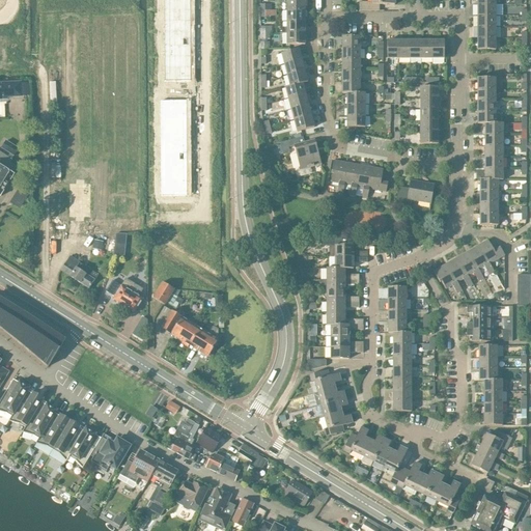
[(190,0),(163,0),(164,82),(191,82),(190,0)]
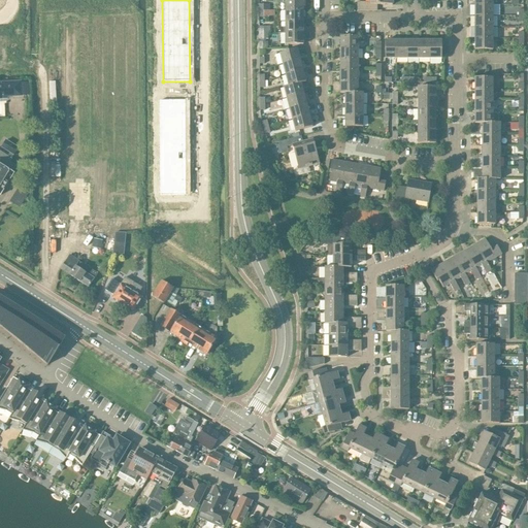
[(303,10),(302,0),(285,0),(285,10),(303,10)]
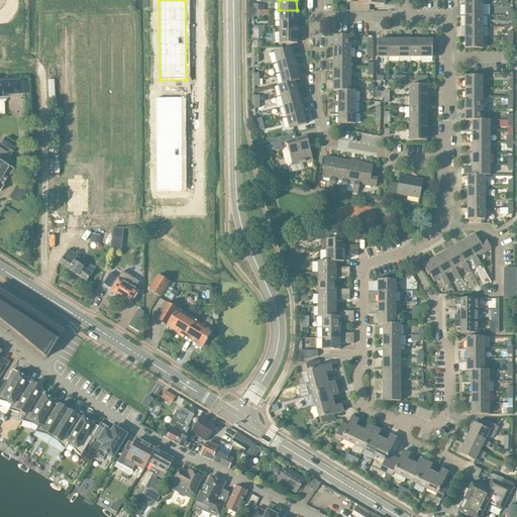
[(384,5),(384,0),(362,0),(362,2),(349,2),(349,11),(370,11),(370,5),(384,5)]
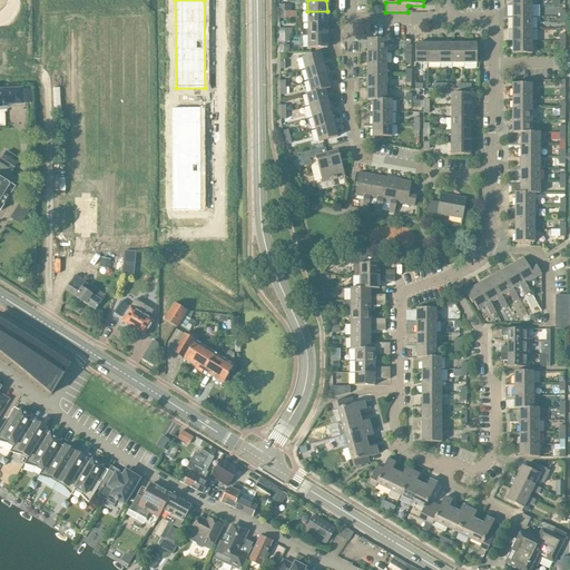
[(532,18),(532,6),(512,6),(512,18),(532,18)]
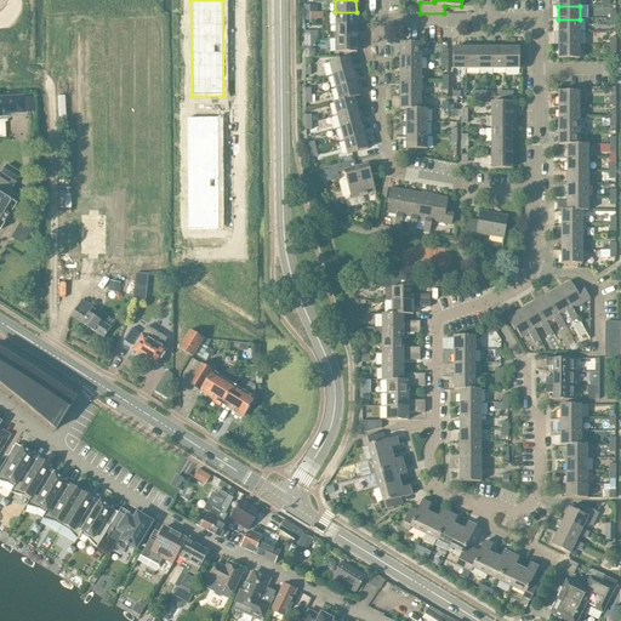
[(357,26),(357,12),(335,12),(335,26),(357,26)]
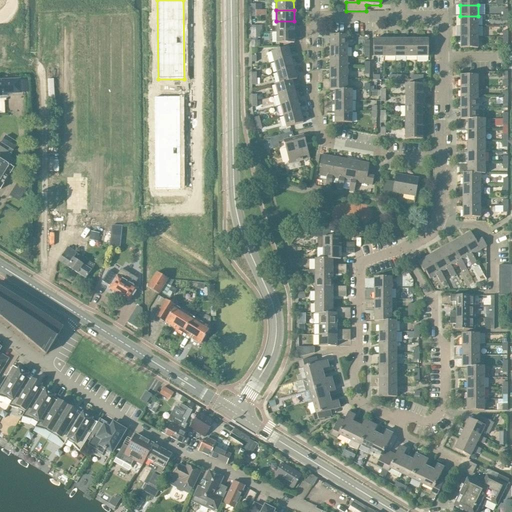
[(478,26),(478,16),(460,16),(460,26),(478,26)]
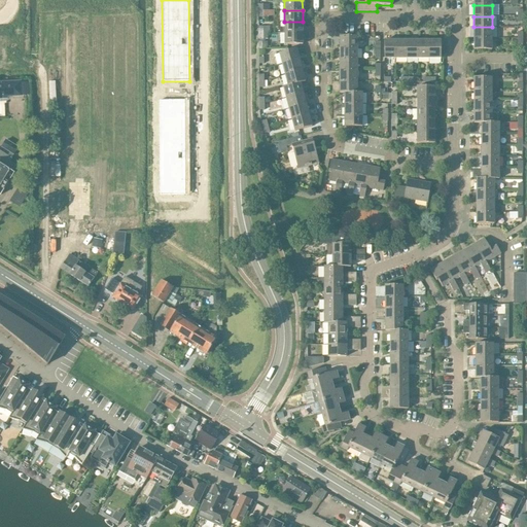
[(303,33),(303,22),(284,22),(284,28),(279,28),(279,33),(284,33),(303,33)]
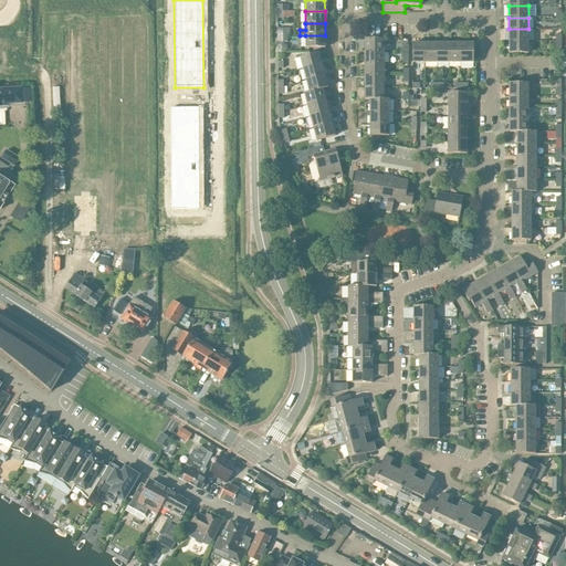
[(528,41),(528,29),(509,29),(509,41),(528,41)]
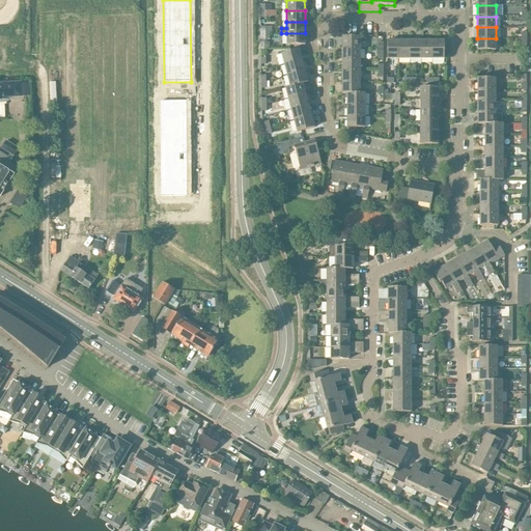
[(305,45),(305,33),(286,33),(286,45),(305,45)]
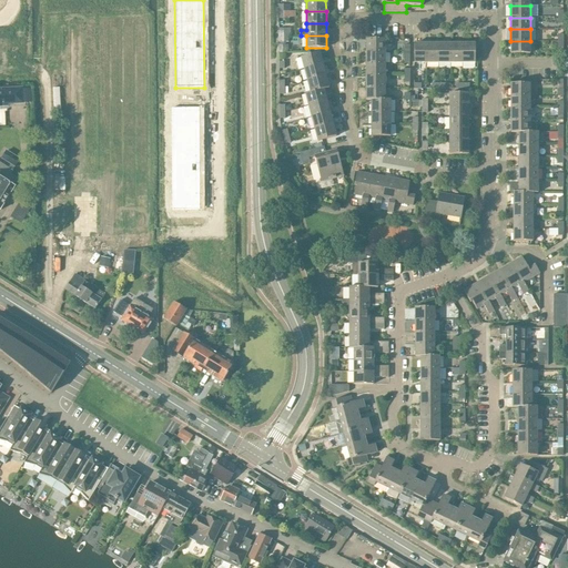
[(385,52),(385,40),(366,39),(366,52),(385,52)]
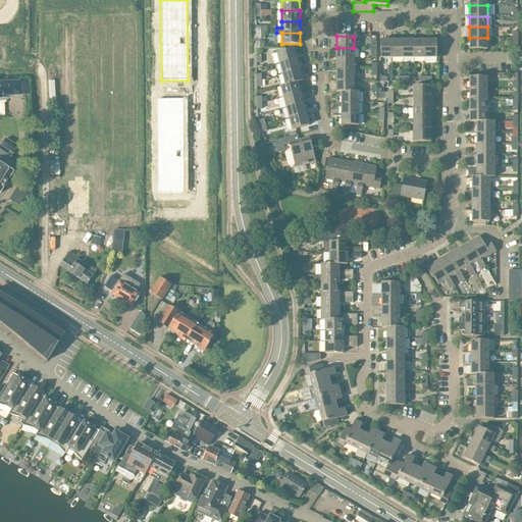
[(487,49),(487,38),(469,38),(469,49),(487,49)]
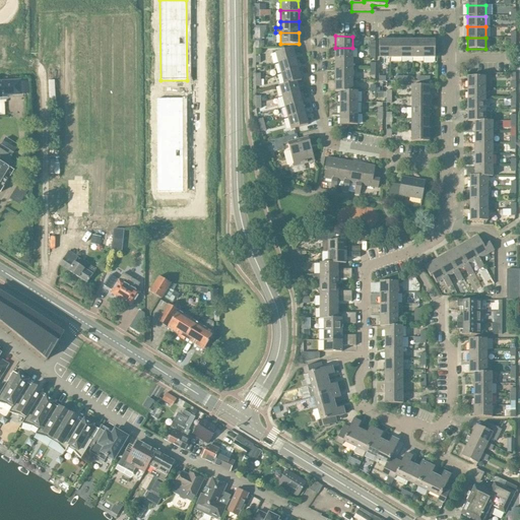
[(390,58),(390,40),(379,40),(379,58),(390,58)]
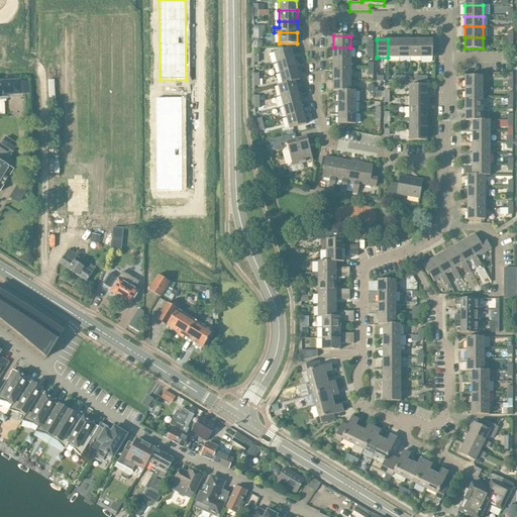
[(399,58),(399,40),(388,39),(388,58),(399,58)]
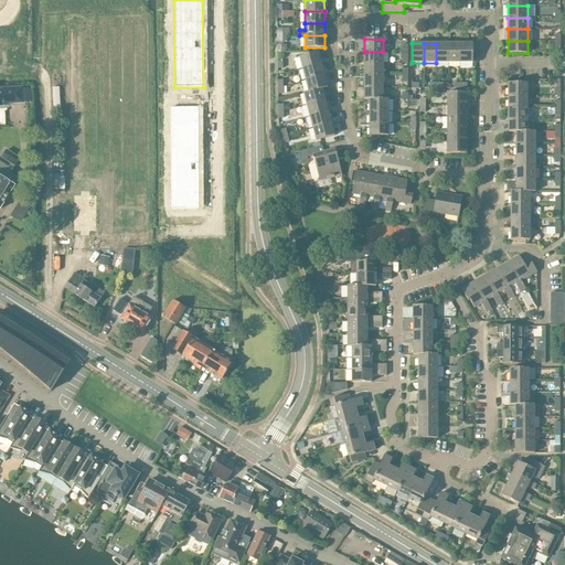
[(448,63),(448,44),(436,44),(436,63),(448,63)]
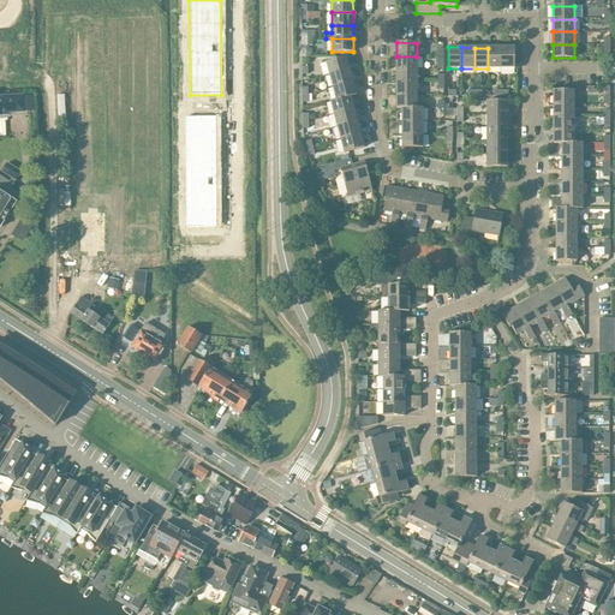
[(501,69),(501,48),(488,48),(488,69),(501,69)]
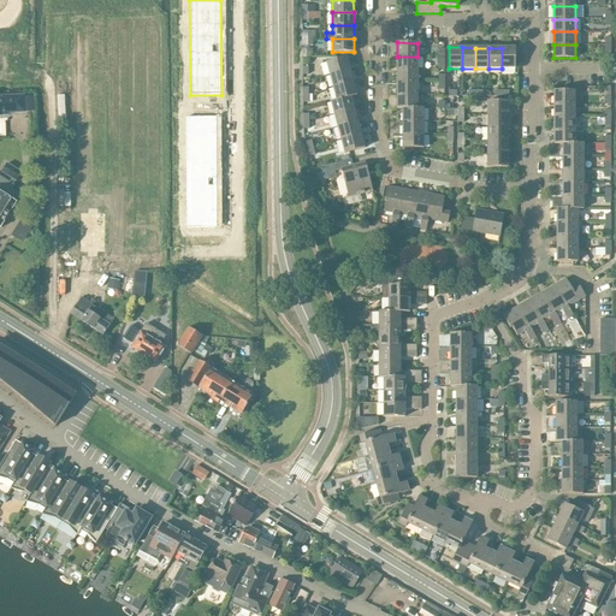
[(515,69),(515,48),(502,48),(502,69),(515,69)]
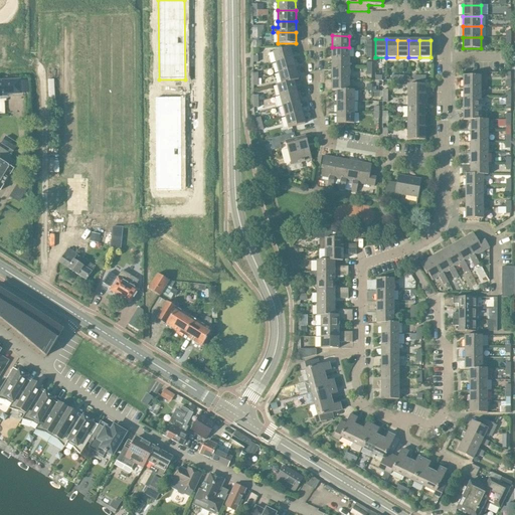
[(293,58),(290,47),(273,52),(276,63),(293,58)]
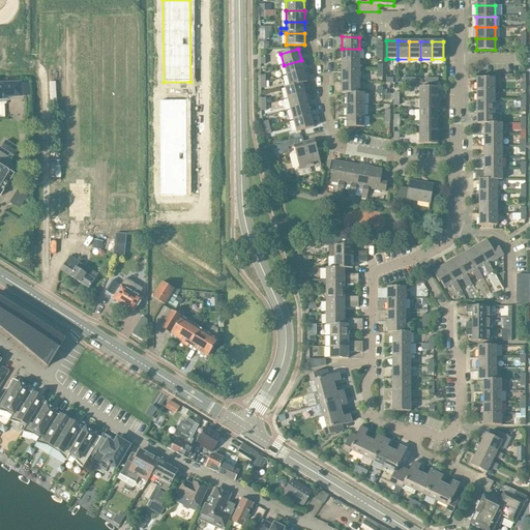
[(359,60),(359,49),(342,49),(342,60),(359,60)]
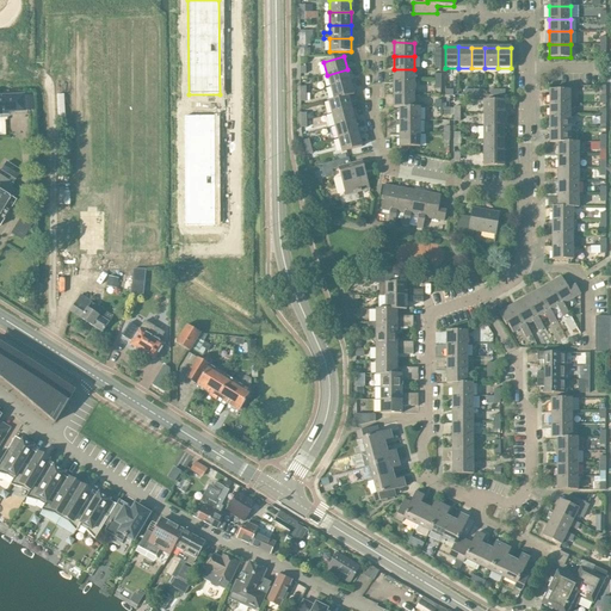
[(351,82),(347,69),(327,75),(331,87),(351,82)]
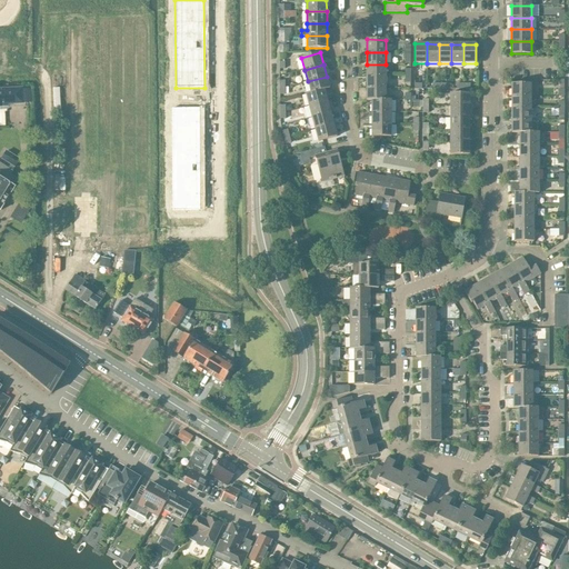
[(386,76),(386,65),(367,65),(367,76),(386,76)]
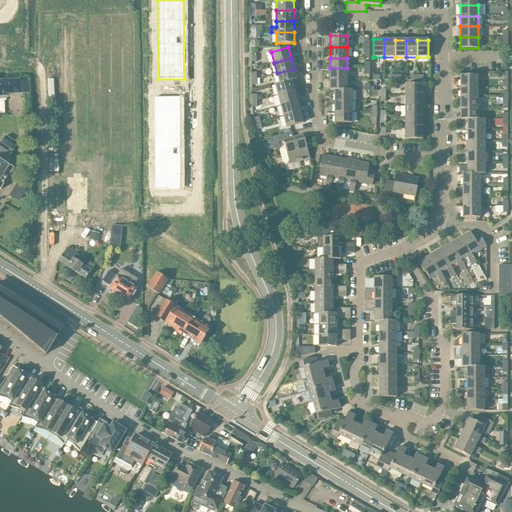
[(347,79),(347,68),(330,68),(330,79),(347,79)]
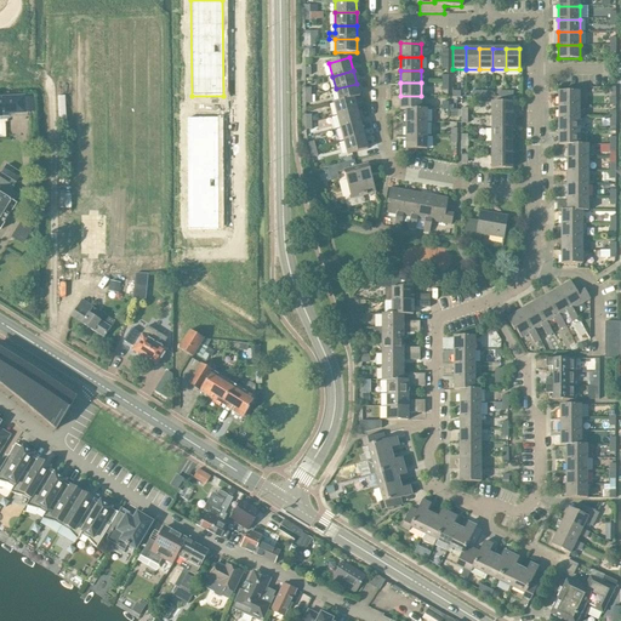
[(360,97),(357,84),(336,89),(339,101),(339,102),(354,98),(360,97)]
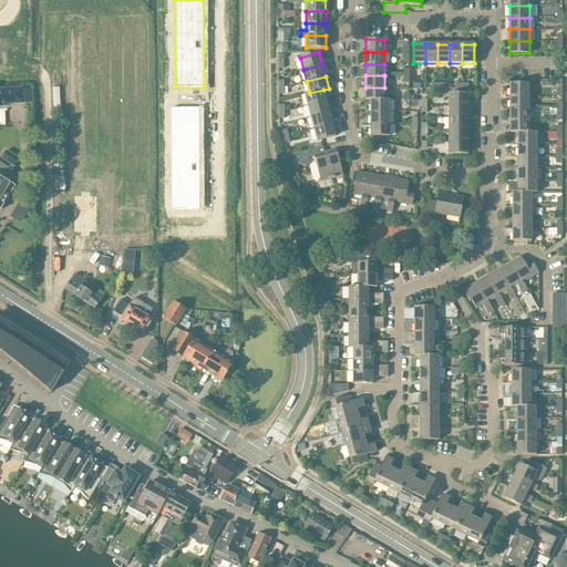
[(529,96),(529,83),(509,83),(509,96),(529,96)]
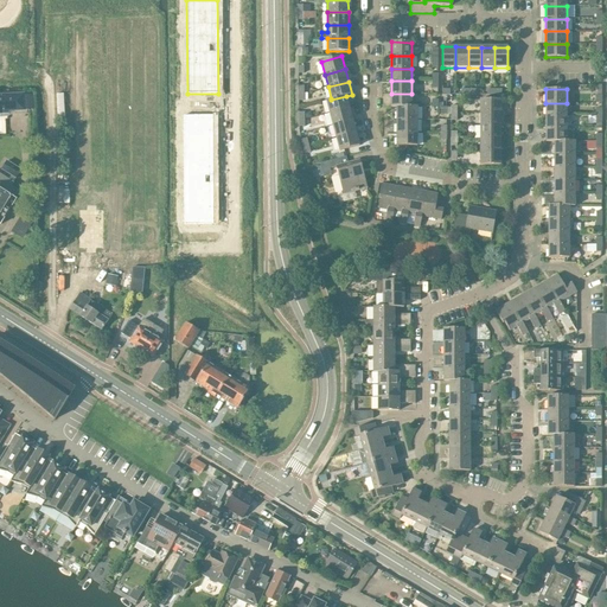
[(411,107),(411,94),(391,94),(391,107),(396,107),(411,107)]
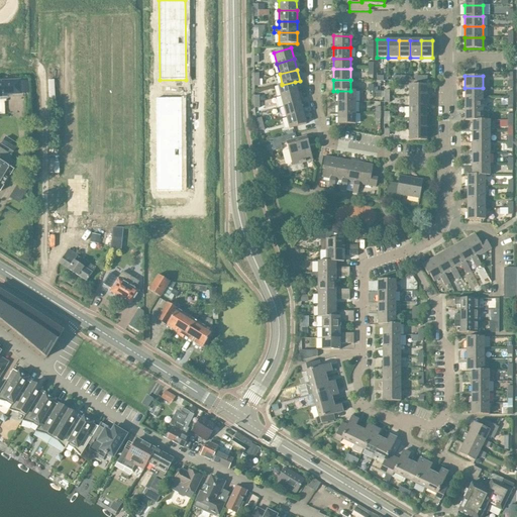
[(0,95),(20,95),(19,81),(0,82),(0,95)]
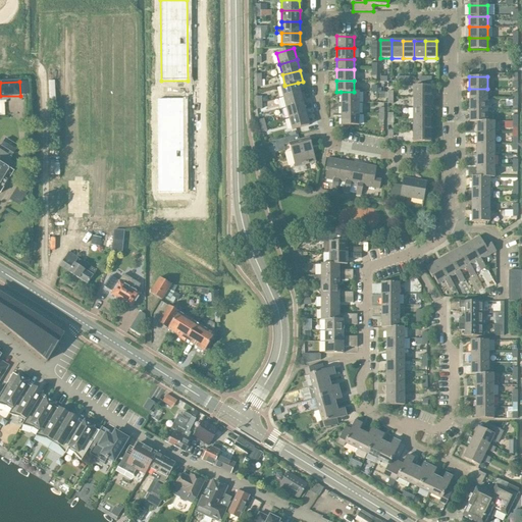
[(300,93),(298,83),(284,86),(284,85),(280,87),(283,98),(300,93)]
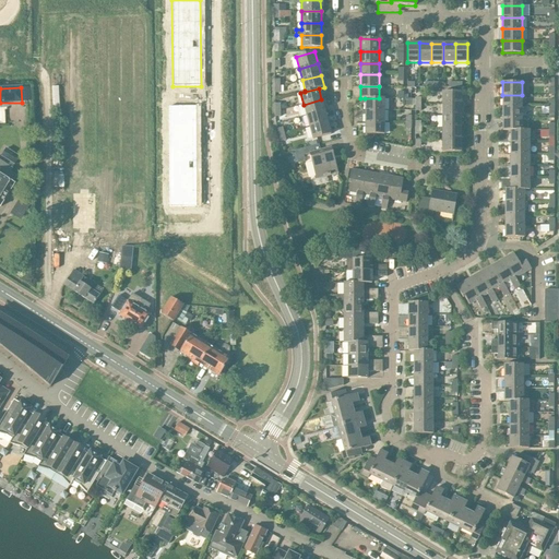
[(461,105),(461,92),(442,92),(442,105),(461,105)]
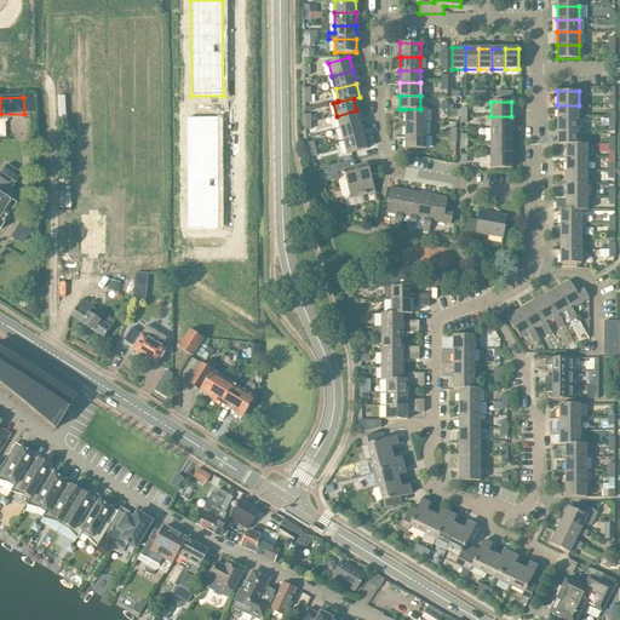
[(579,119),(579,105),(557,105),(557,119),(579,119)]
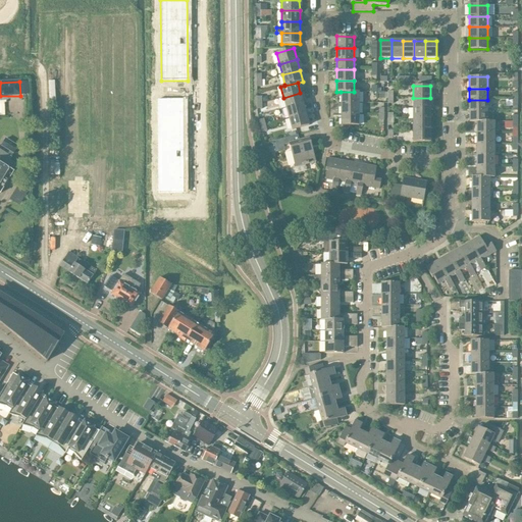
[(359,103),(359,92),(354,92),(341,92),(341,103),(359,103)]
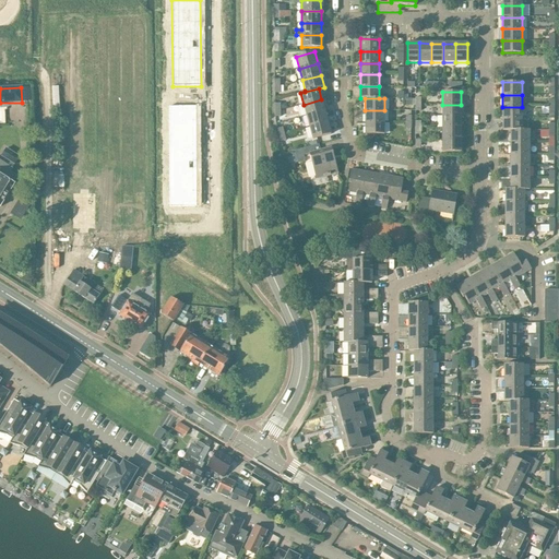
[(324,111),(321,99),(304,105),(307,116),(324,111)]
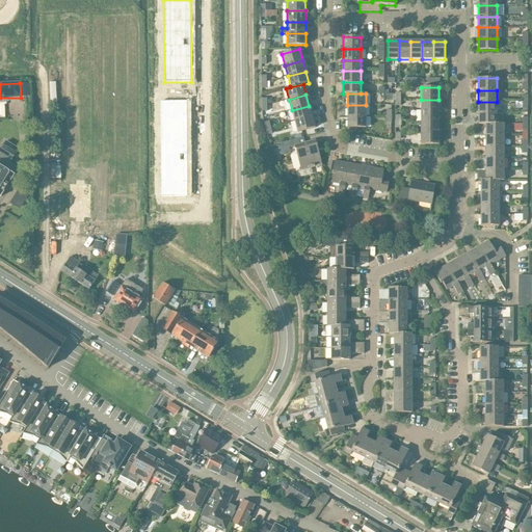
[(439,111),(439,100),(421,100),(421,111),(439,111)]
